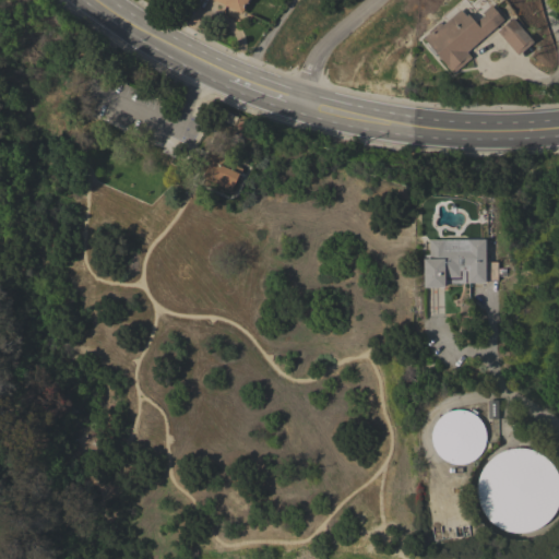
[(247,0),(241,13),(215,0),(247,0)]
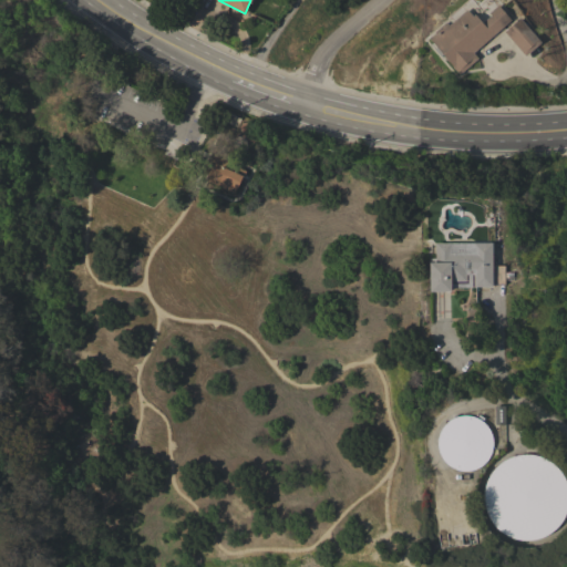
[(473,52),(478,58),(460,74),(443,54),(441,57),(434,49),(436,48),(430,40),(436,33),(434,32),(445,22),(449,26),(466,9),(473,16),(475,14),(482,22),(491,16),(488,13),(498,4),(511,20),(473,52)]
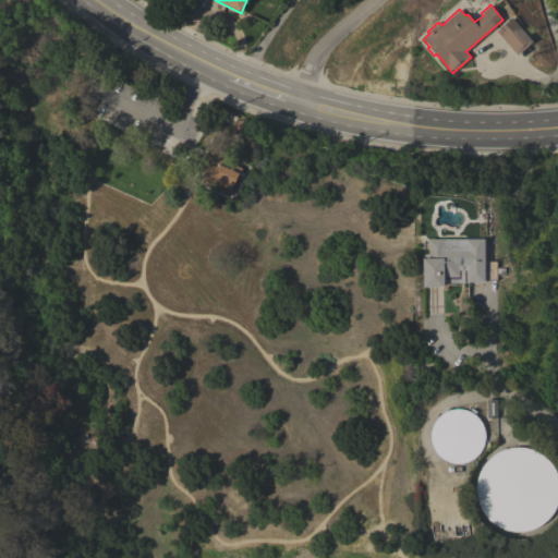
[(496,31),(511,17),(532,41),(517,56),(496,31)]
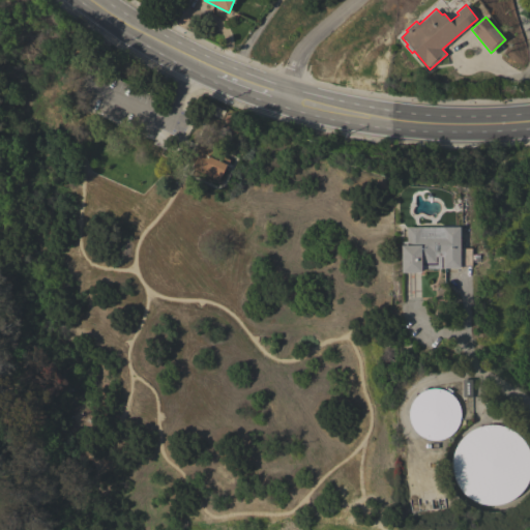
[(192,169),(194,164),(189,160),(198,142),(212,149),(211,151),(230,159),(226,170),(224,169),(218,181),(192,169)]
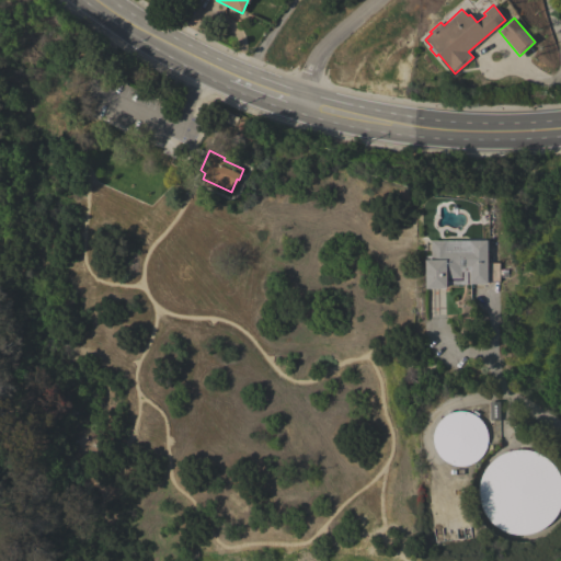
[(487,240),(487,284),(468,284),(468,272),(467,272),(467,284),(446,284),(446,288),(425,288),(425,260),(425,255),(431,255),(431,240),(487,240)]
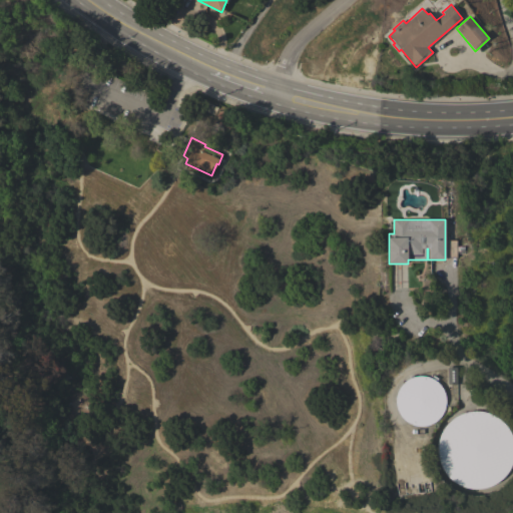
[(457,385),(448,385),(447,368),(457,367),(457,385)]
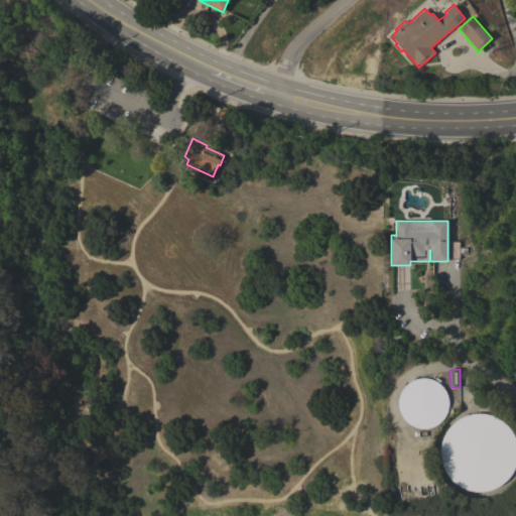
[(448,400),(447,409),(444,417),(439,422),(433,426),(426,428),(416,427),(409,425),(404,419),(399,412),(398,406),(398,399),(400,393),(403,386),(408,382),(413,380),(412,378),(416,377),(416,379),(420,378),(425,378),(430,379),(433,380),(435,377),(440,381),(438,383),(442,386),(445,392),(448,400)]
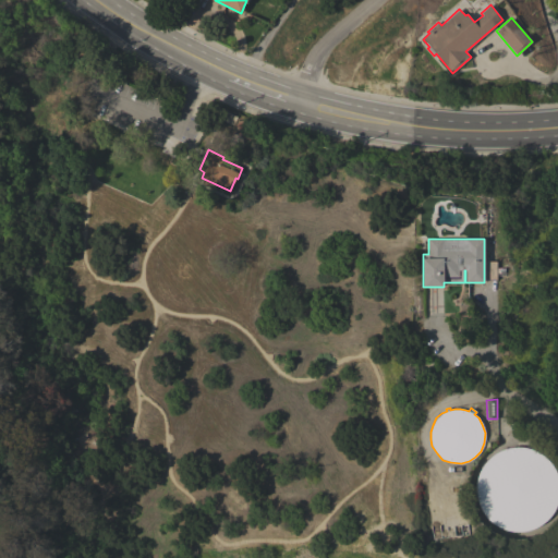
[(514,447),(524,447),(534,450),(544,456),(552,464),(556,473),(557,478),(557,500),(555,509),(549,517),(543,523),(534,529),(524,531),(514,531),(501,529),(493,523),(484,514),(478,505),(475,493),(475,484),(477,476),(482,466),(486,460),(494,455),(500,451),(507,448),(514,447)]
